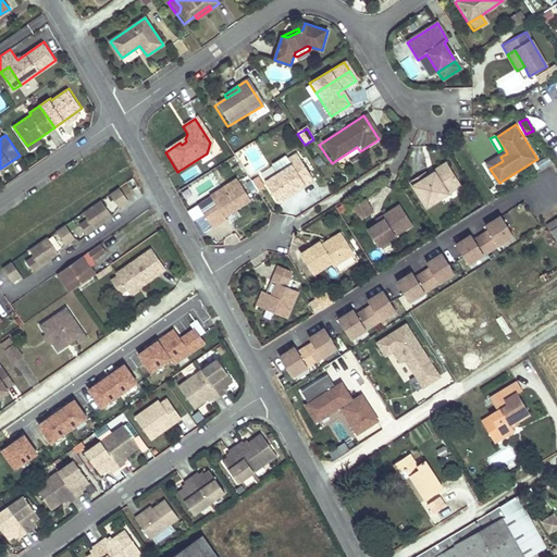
[(41,141),(39,138),(27,146),(29,150),(41,141)]
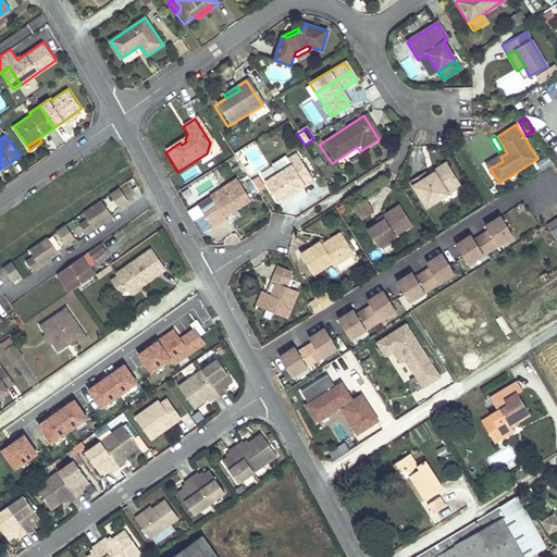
[(506,151),(486,163),(490,169),(503,161),(500,157),(507,153),(506,151)]
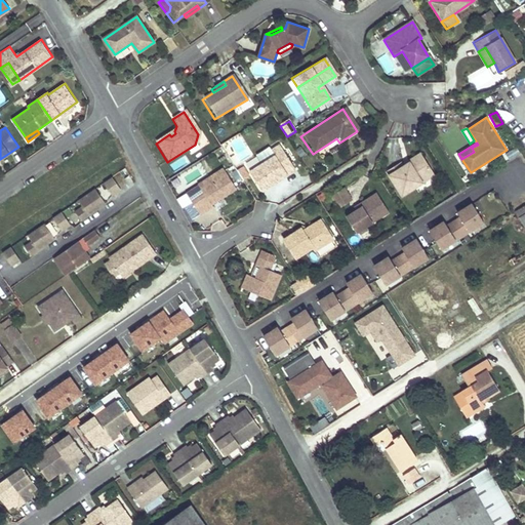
[(296,169),(280,145),(272,150),(276,156),(250,171),(263,191),(296,169)]
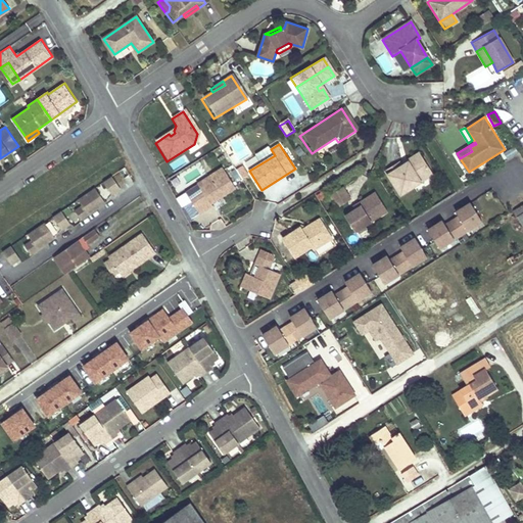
[(409,165),(421,157),(418,152),(406,160),(407,162),(409,165)]
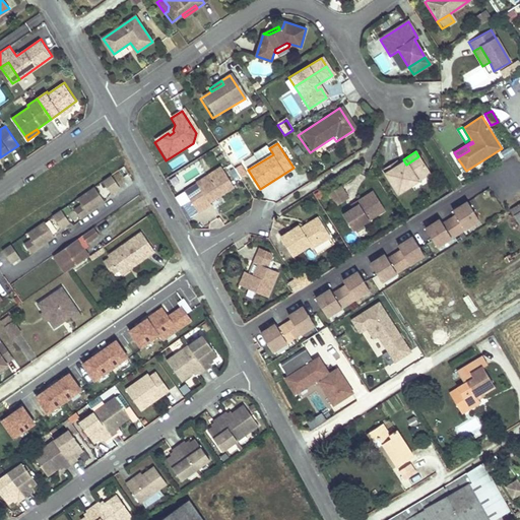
[(397,193),(429,173),(418,156),(406,165),(408,167),(402,172),(398,166),(395,161),(382,170),(397,193)]
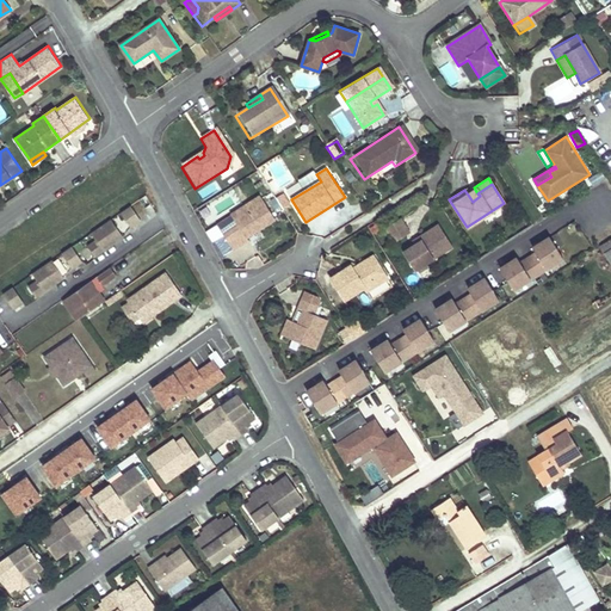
[(475,190),(468,195),(473,202),(480,196),(477,193),(475,190)]
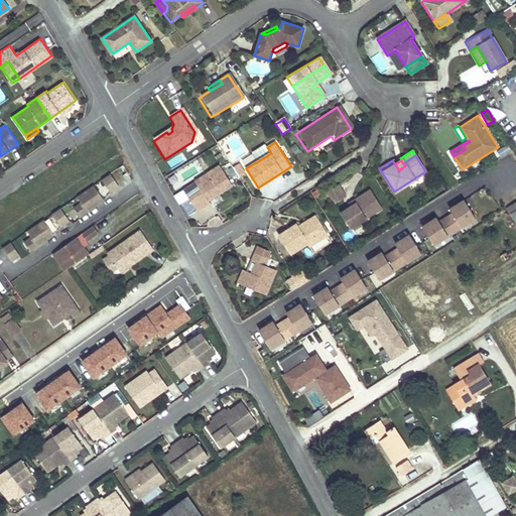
[(208,202),(232,186),(219,166),(192,182),(199,192),(186,200),(195,212),(209,204),(208,202)]
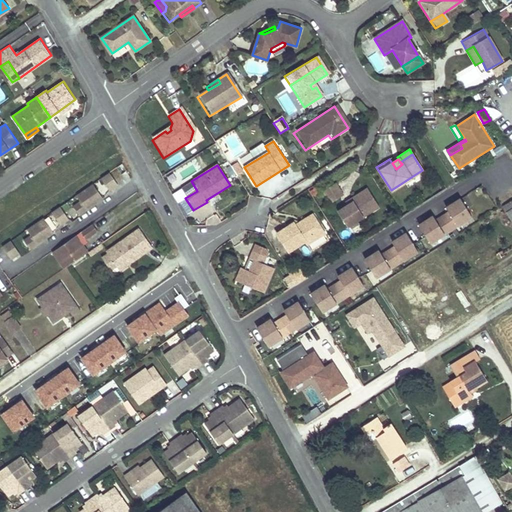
[(109,172),(101,178),(110,190),(118,185),(109,172)]
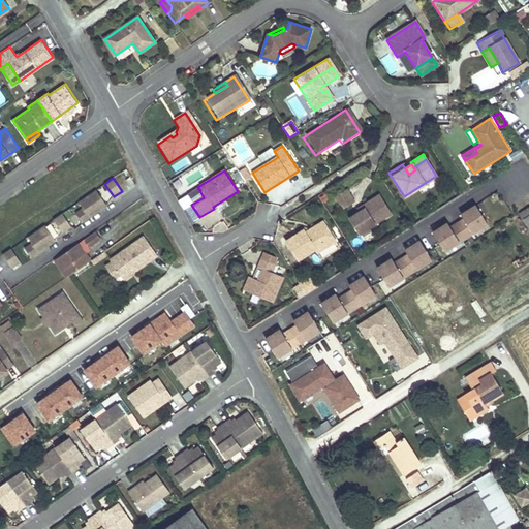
[(105,201),(112,197),(106,187),(99,190),(105,201)]
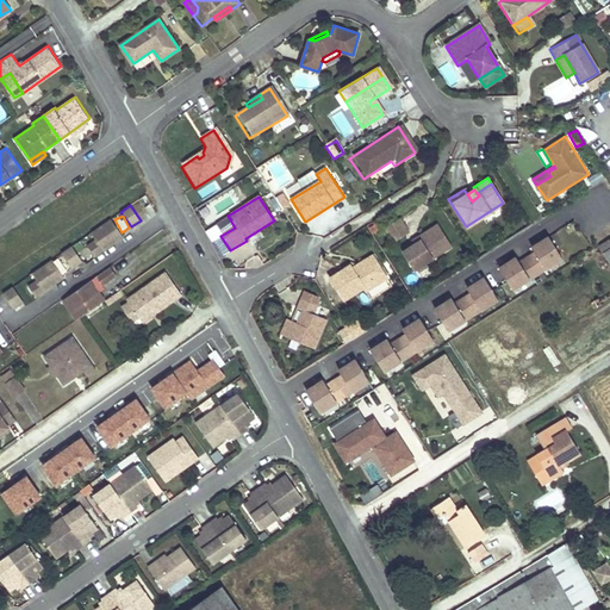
[(111,219),(91,232),(97,241),(103,250),(123,236),(111,219)]
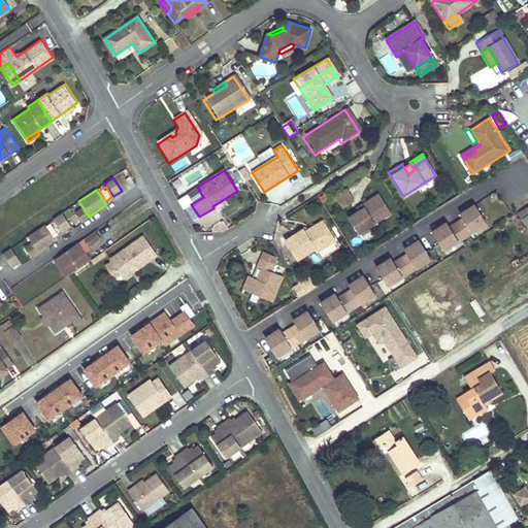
[(339,210),(352,202),(344,191),(332,199),(339,210)]
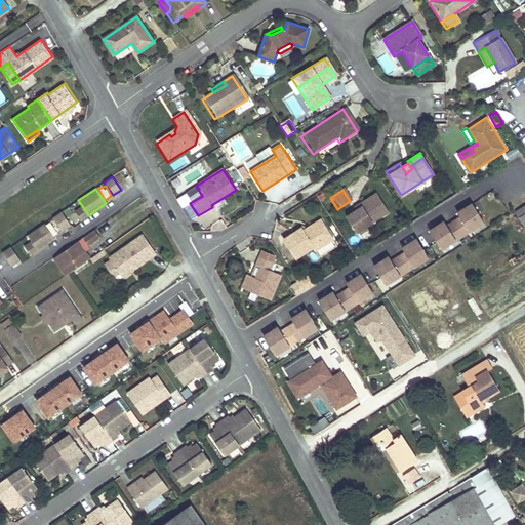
[(186,192),(176,198),(182,206),(191,201),(186,192)]
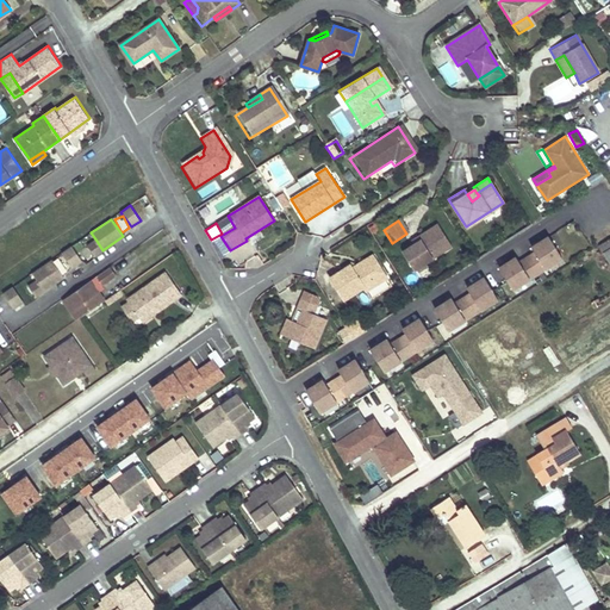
[(415,246),(402,254),(412,271),(450,247),(436,225),(418,237),(421,242),(415,246)]
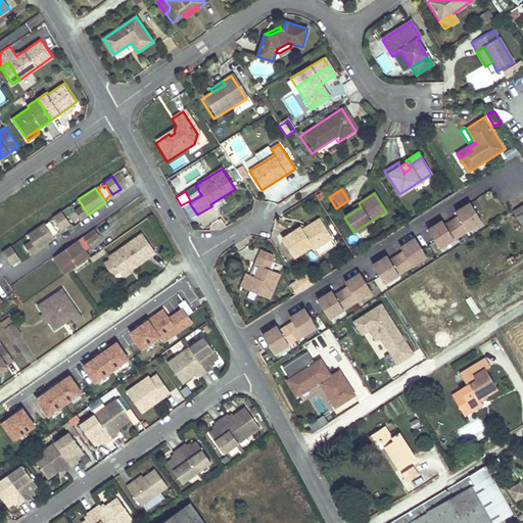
[(472,201),(448,212),(460,234),(482,223),(472,201)]
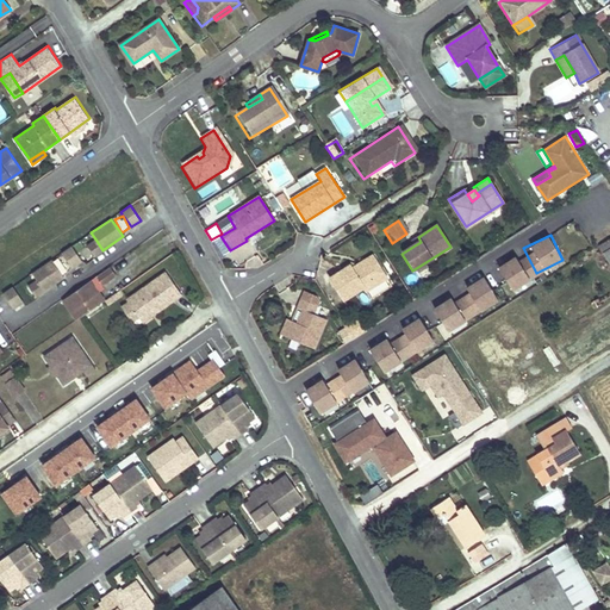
[(609,236),(599,244),(609,261),(609,236)]
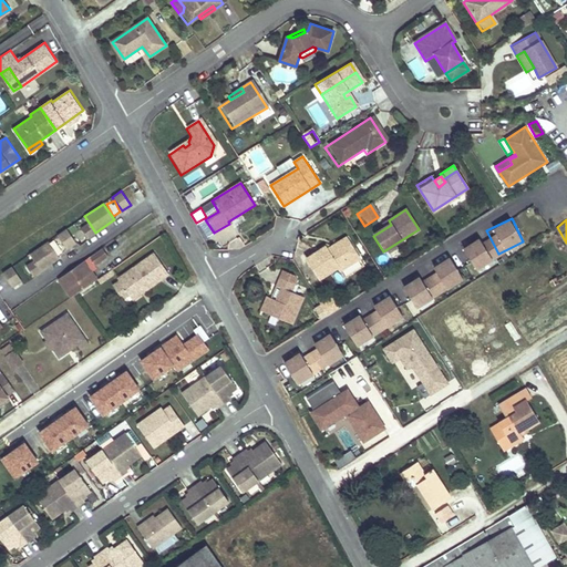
[(95,233),(90,224),(82,229),(88,238),(95,233)]
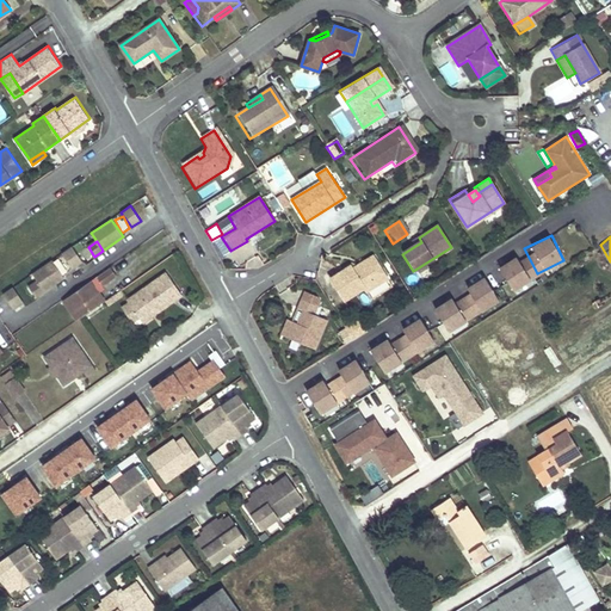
[(72,247),(62,253),(72,269),(81,261),(72,247)]
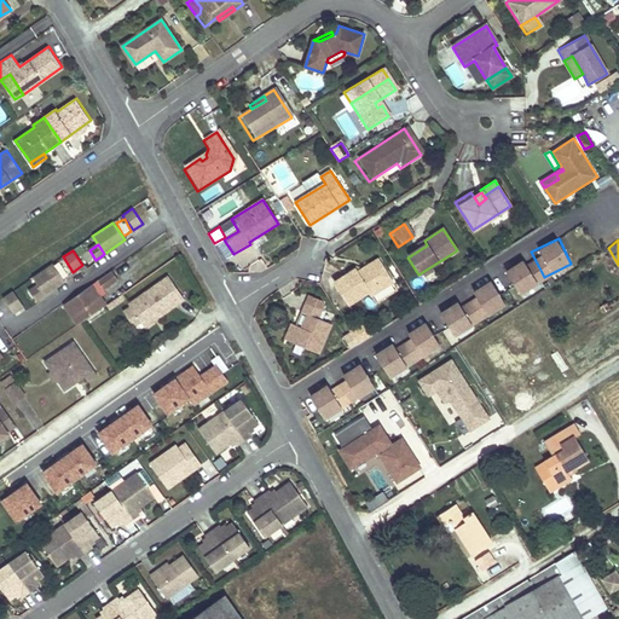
[(504,265),(519,293),(538,282),(525,255),(504,265)]
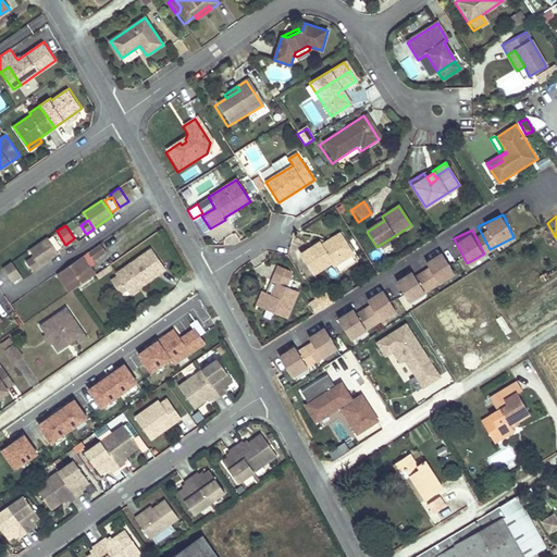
[(339,235),(320,246),(323,250),(342,238),(339,235)]
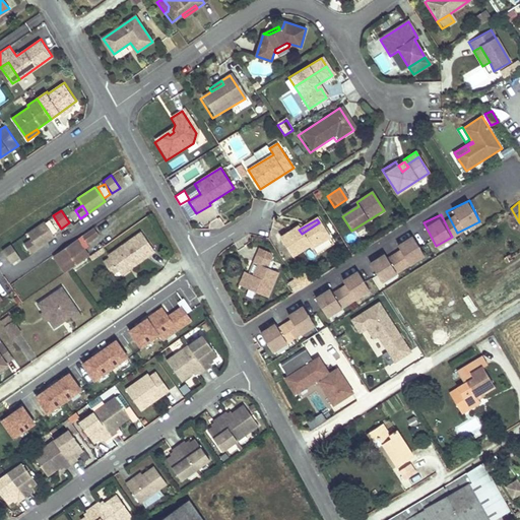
[(44,221),(27,233),(33,240),(38,248),(55,237),(44,221)]
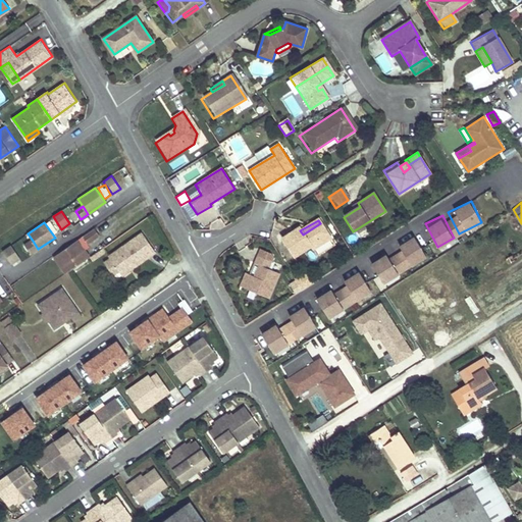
[(303,235),(300,230),(299,228),(280,239),(292,257),(309,246),(312,250),(329,240),(320,223),(303,235)]
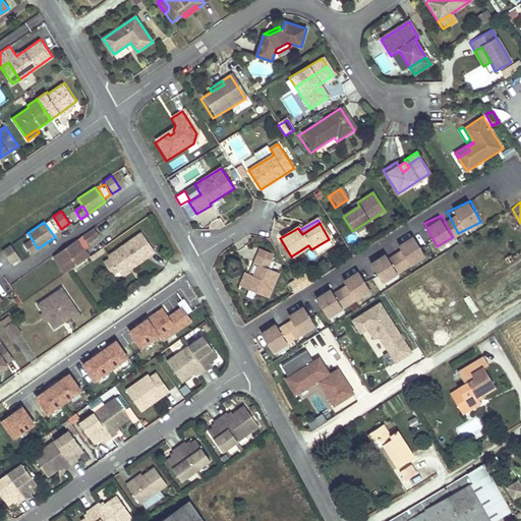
[(98,235),(93,228),(80,237),(85,244),(98,235)]
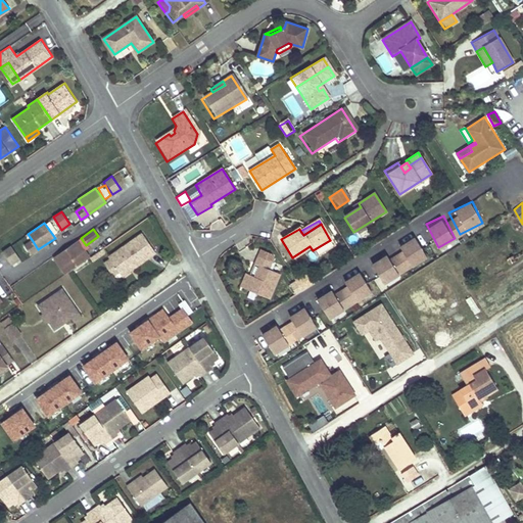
[(141,233),(107,256),(108,258),(117,272),(119,273),(129,266),(132,269),(154,253),(141,233)]
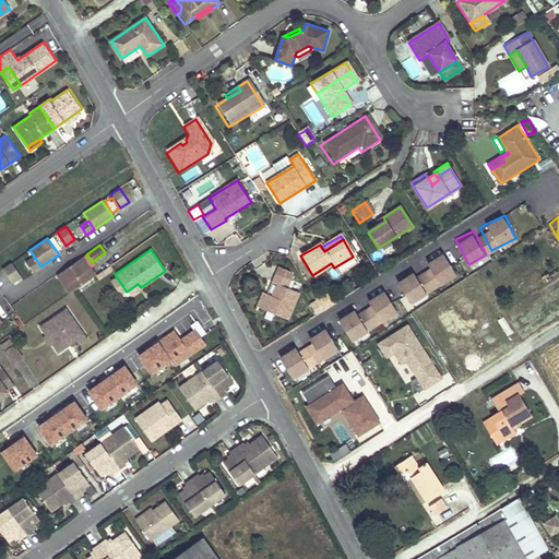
[(416,268),(396,278),(409,301),(456,274),(444,252),(416,268)]
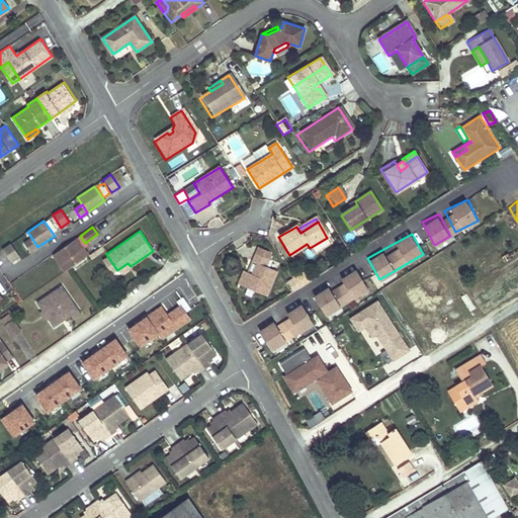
[(80,236),(76,238),(83,249),(87,246),(85,243),(80,236)]
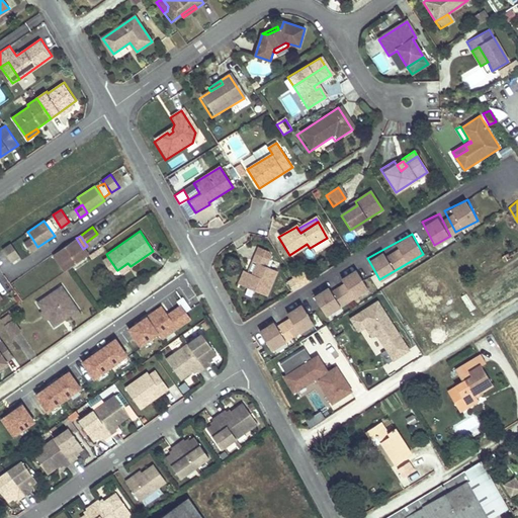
[(83,249),(76,238),(52,255),(64,272),(88,256),(83,249)]
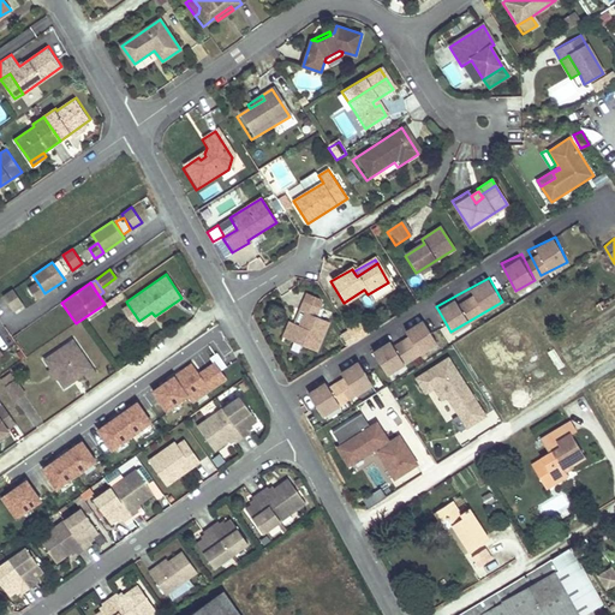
[(39,284),(29,290),(36,299),(45,293),(39,284)]
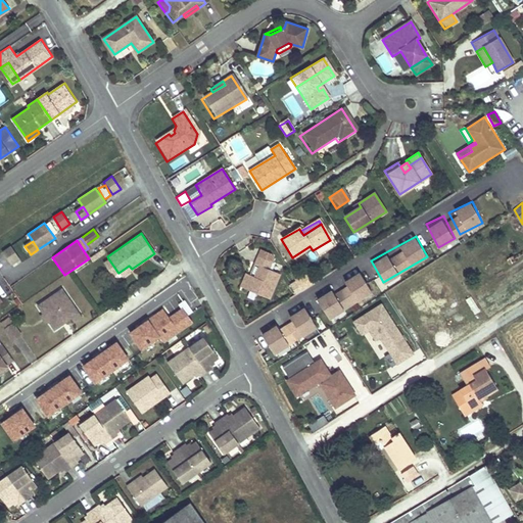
[(11,246),(2,251),(11,265),(19,258),(11,246)]
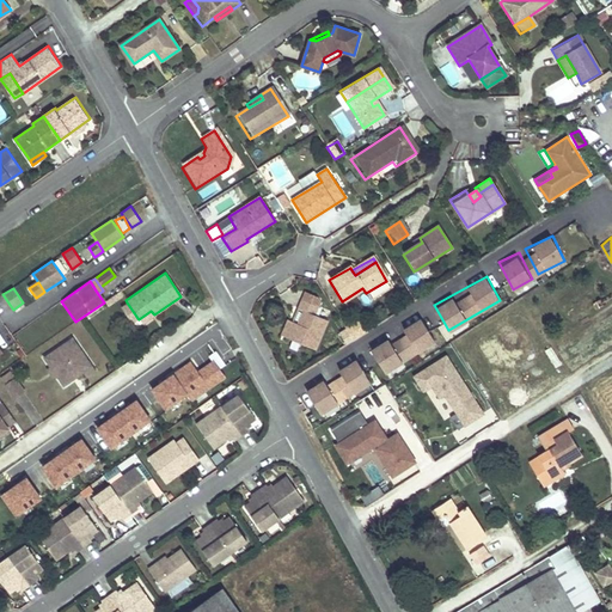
[(124,297),(120,291),(117,293),(104,303),(108,307),(124,297)]
